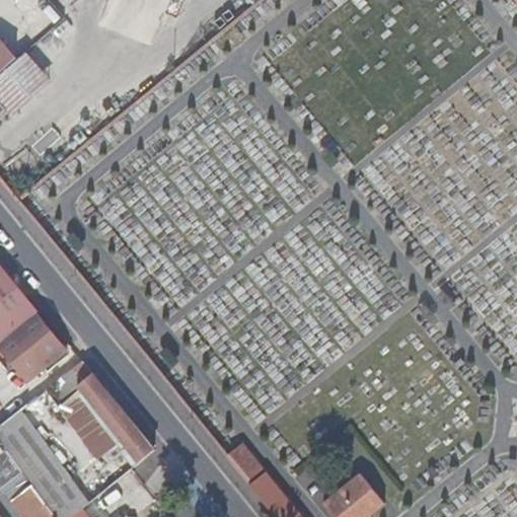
[(1,38),(17,58),(64,17),(49,0),(45,0),(27,15),(1,38)]
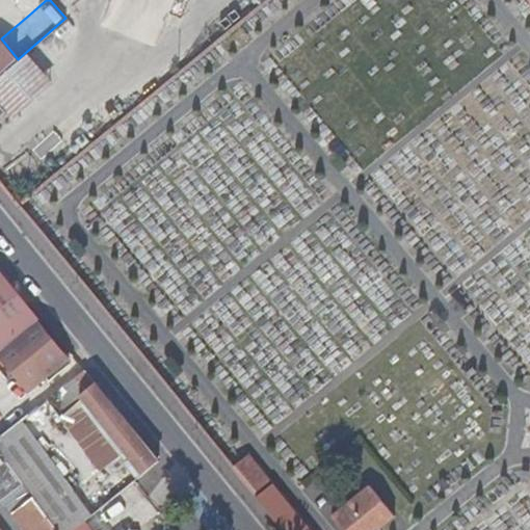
[(12,0),(28,16),(46,0),(12,0)]
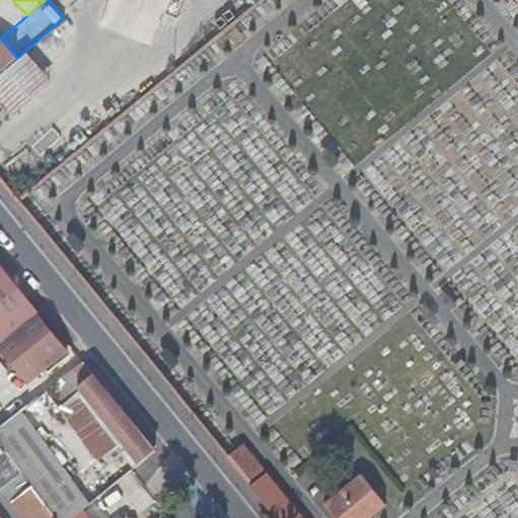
[(0,72),(17,58),(1,38),(0,39),(0,72)]
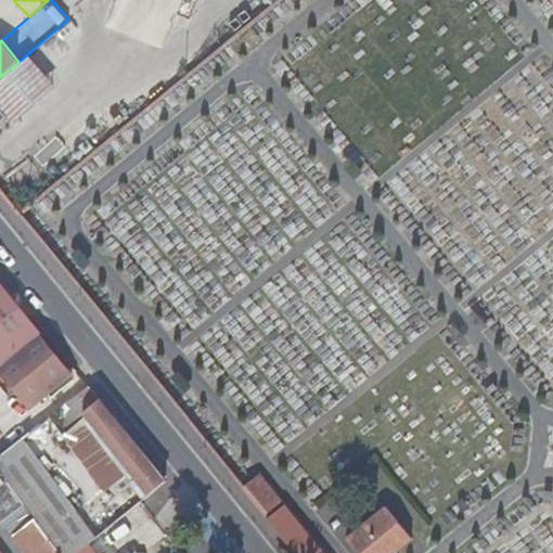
[(50,415),(87,386),(73,369),(68,373),(37,333),(38,332),(0,284),(0,375),(23,404),(0,422),(0,453),(20,439),(50,415)]
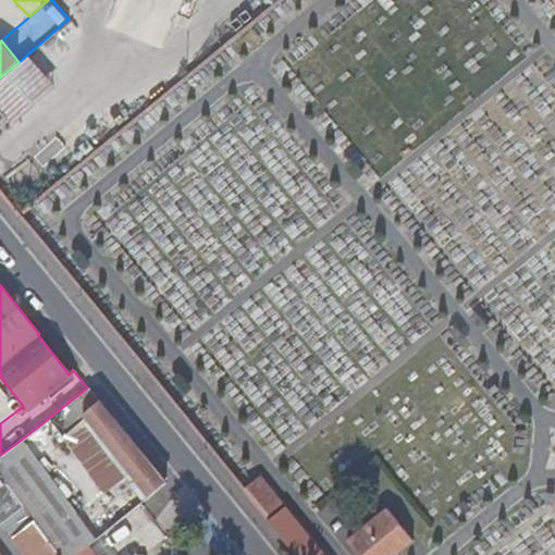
[(357,361),(342,374),(353,385),(368,372),(357,361)]
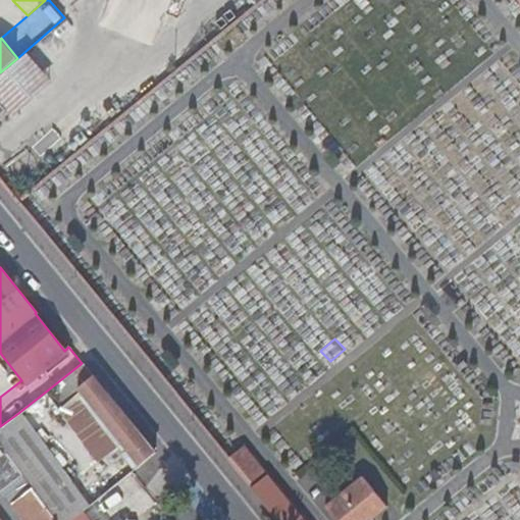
[(133,467),(154,452),(82,363),(47,391),(61,407),(80,392),(126,450),(122,453),(133,467)]
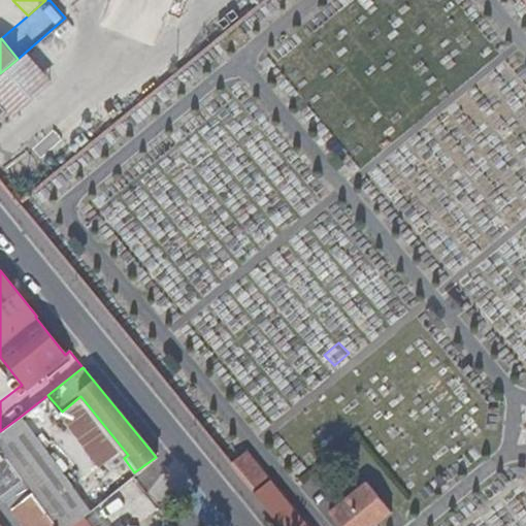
[(112,467),(124,458),(128,455),(80,396),(62,412),(112,467)]
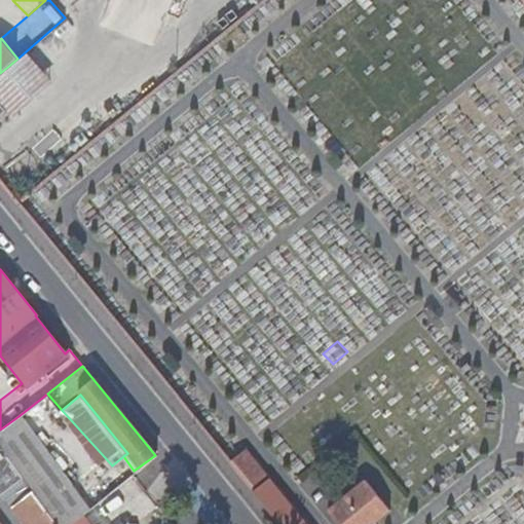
[(68,523),(78,516),(86,509),(19,416),(0,429),(0,448),(21,478),(30,490),(55,523),(68,523)]
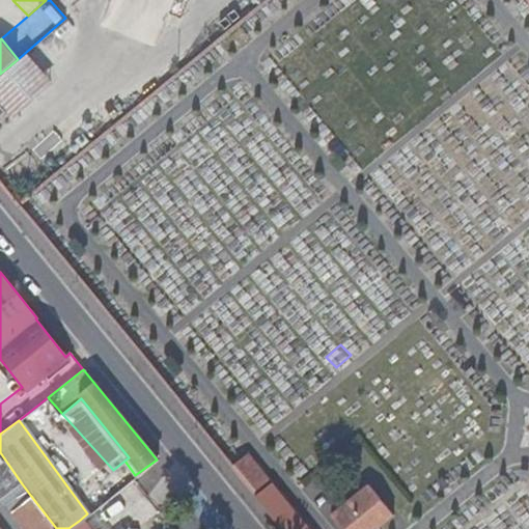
[(21,482),(0,452),(0,498),(21,482)]
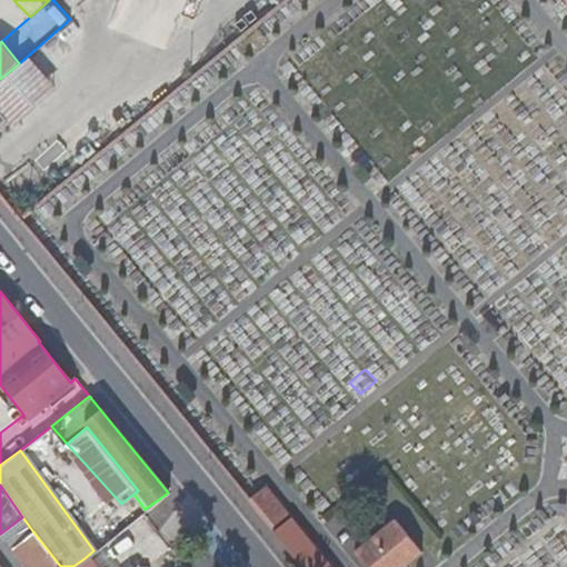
[(248,499),(302,566),(330,566),(265,486),(248,499)]
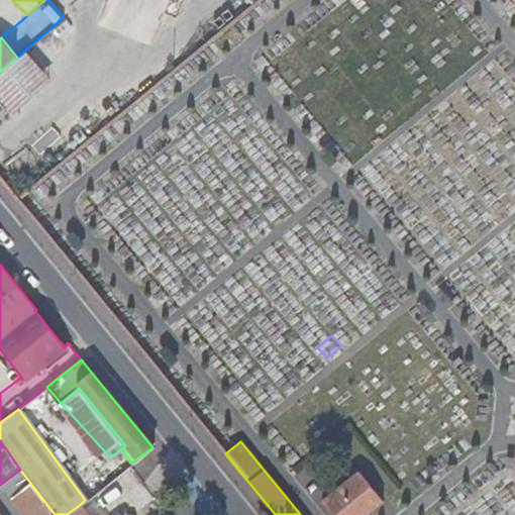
[(366,479),(358,472),(321,501),(332,514),(364,514),(383,501),(366,479)]
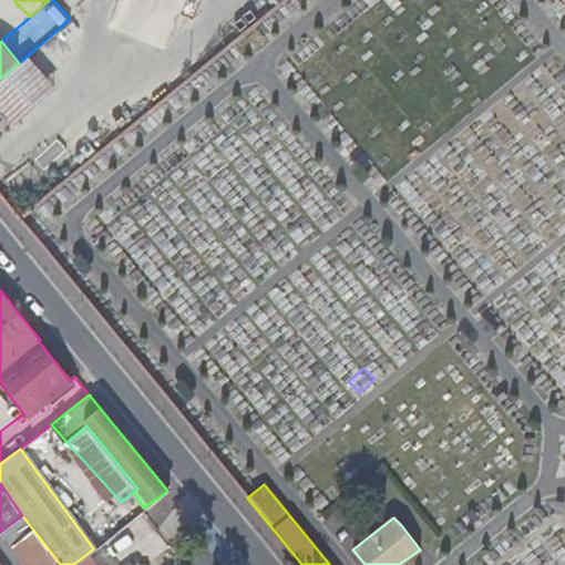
[(60,564),(32,528),(10,545),(24,564),(60,564)]
